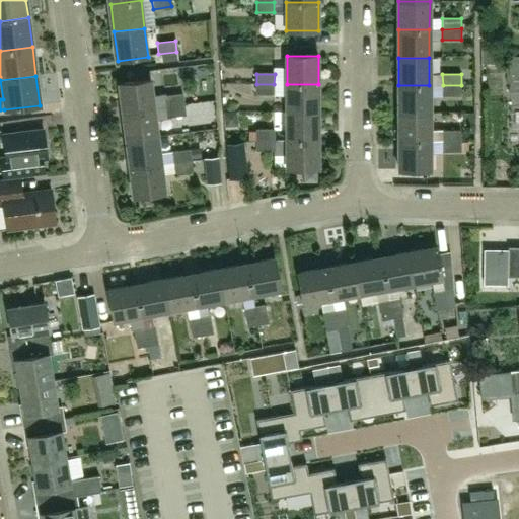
[(150,81),(121,85),(124,114),(154,109),(165,107),(164,96),(152,97),(150,81)]
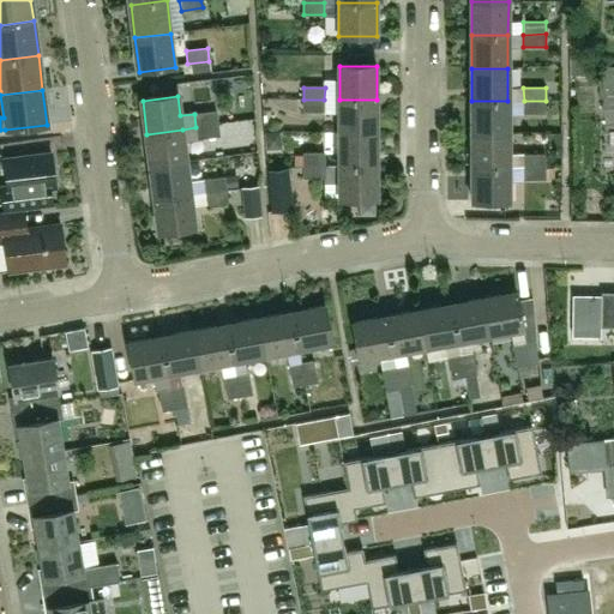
[(304,100),(304,112),(325,112),(324,100),(304,100)]
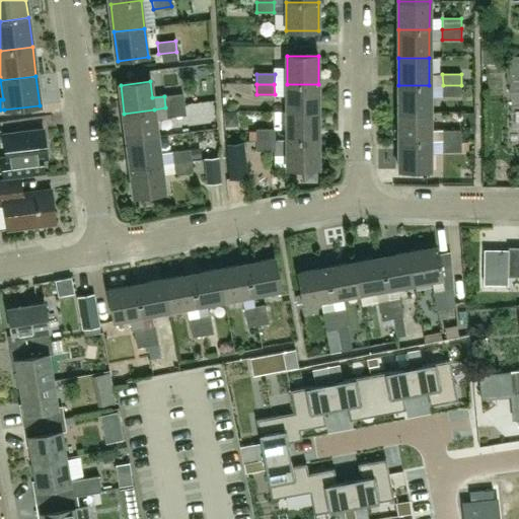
[(318,112),(318,84),(287,84),(287,112),(318,112)]
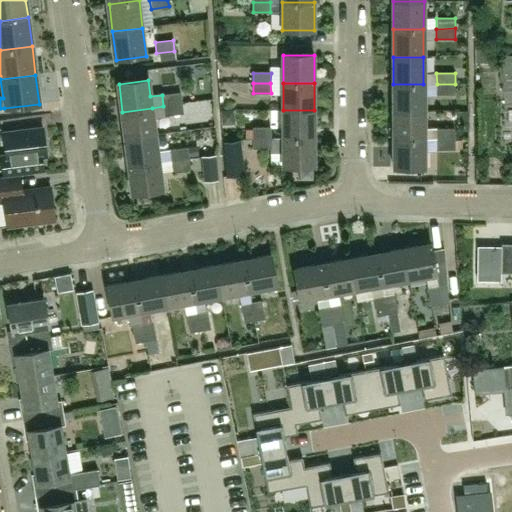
[(423,112),(423,84),(393,84),(393,112),(423,112)]
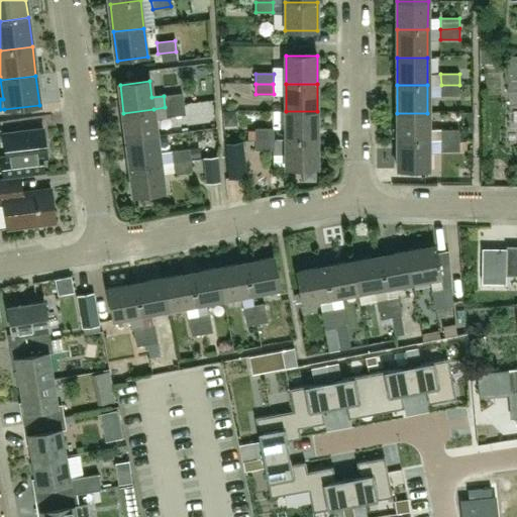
[(459,95),(459,85),(441,85),(441,95),(459,95)]
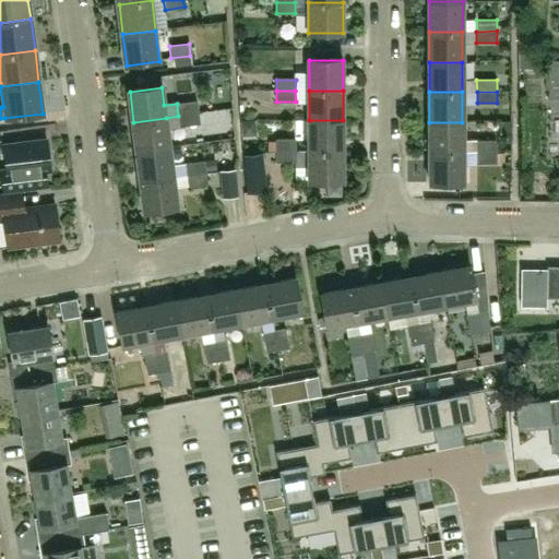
[(178,116),(198,113),(197,100),(177,104),(178,116)]
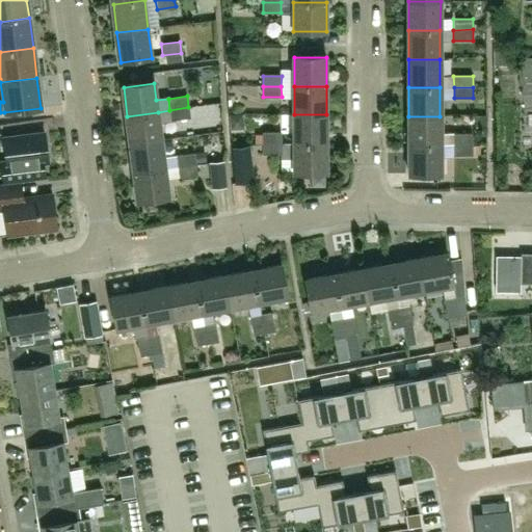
[(190,117),(188,107),(169,110),(170,120),(190,117)]
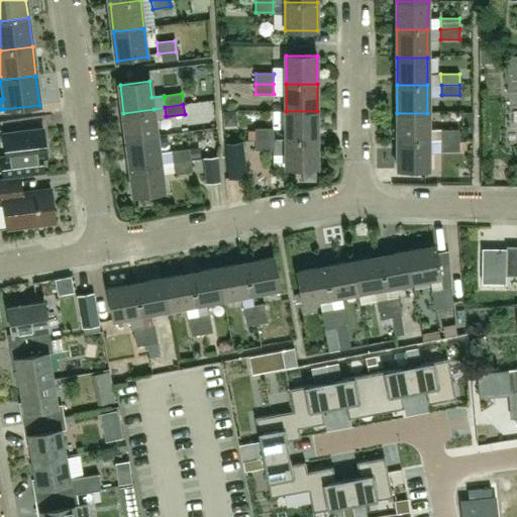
[(127,140),(158,136),(153,109),(123,113),(127,140)]
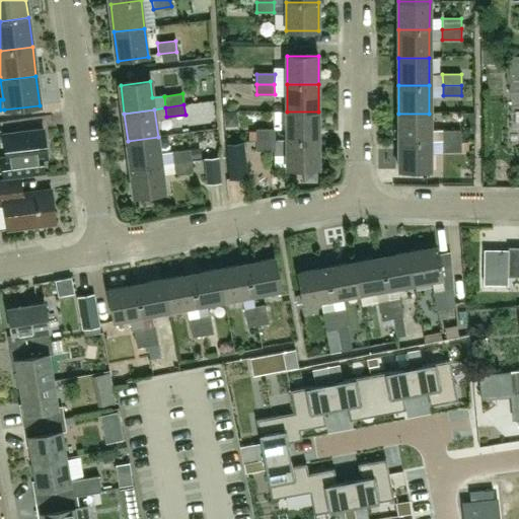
[(318,112),(287,112),(287,140),(318,140),(318,112)]
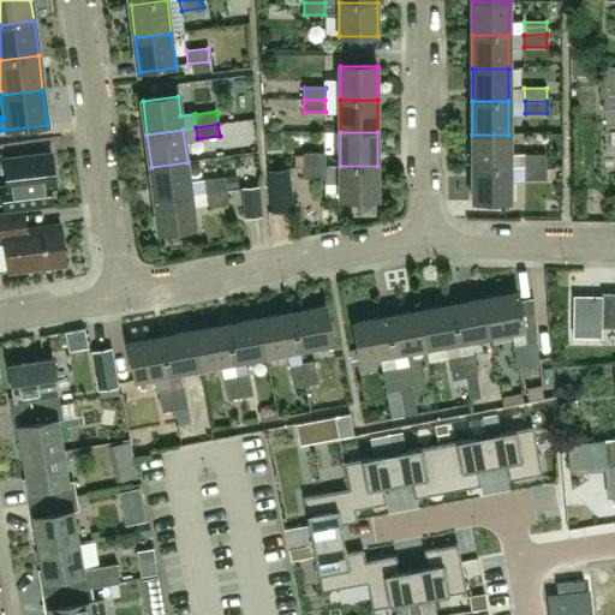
[(508,168),(508,135),(472,135),(472,168),(508,168)]
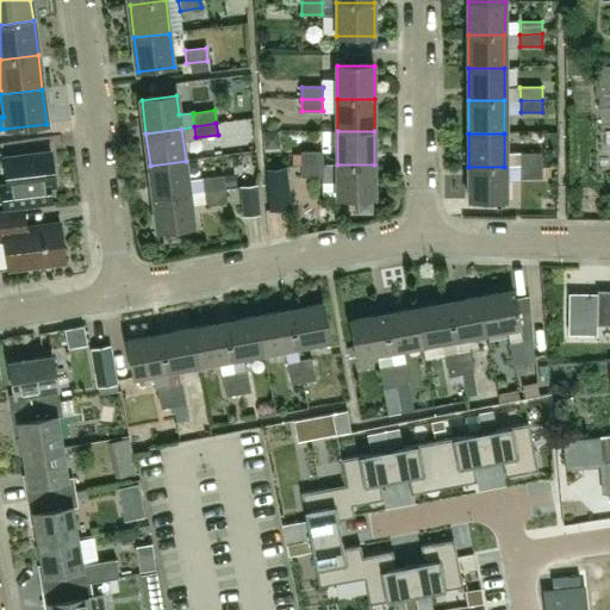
[(0,187),(4,210),(22,207),(51,203),(49,186),(55,186),(50,153),(2,159),(7,185),(0,185),(0,187)]
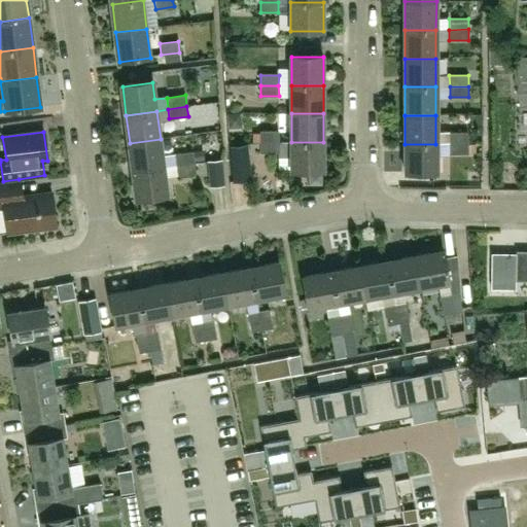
[(260,142),(278,142),(278,132),(260,132),(260,142)]
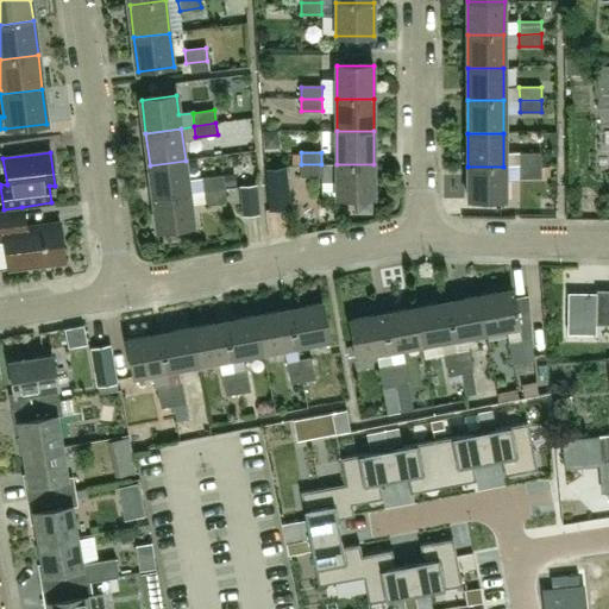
[(520,152),(520,165),(541,165),(541,152),(520,152)]
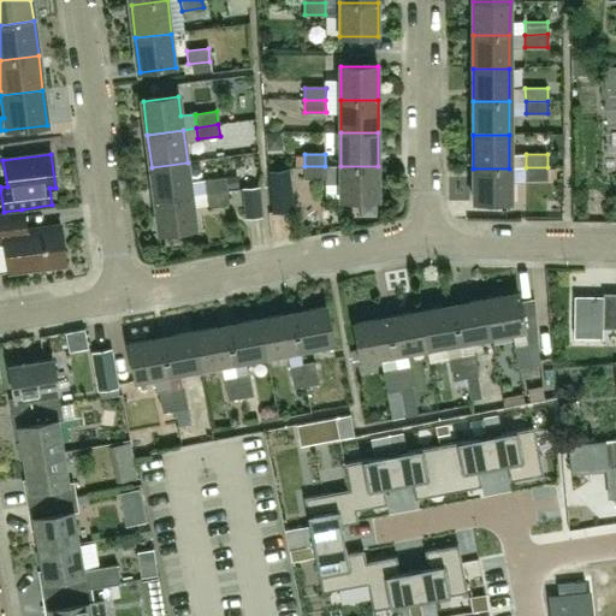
[(157,200),(191,195),(188,163),(152,167),(157,200)]
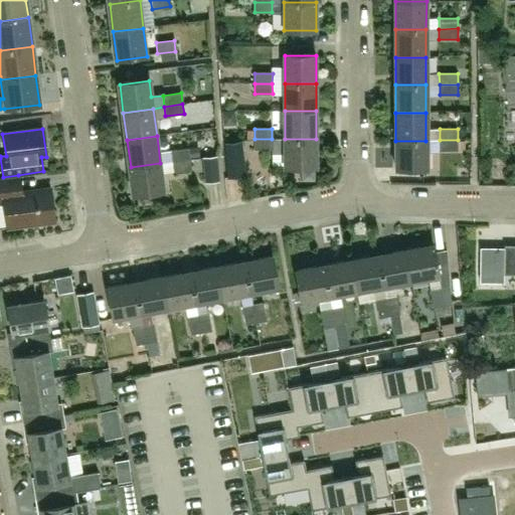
[(316,167),(316,139),(285,139),(272,139),(254,139),(254,149),(272,149),(272,151),(285,151),(285,167),(316,167)]
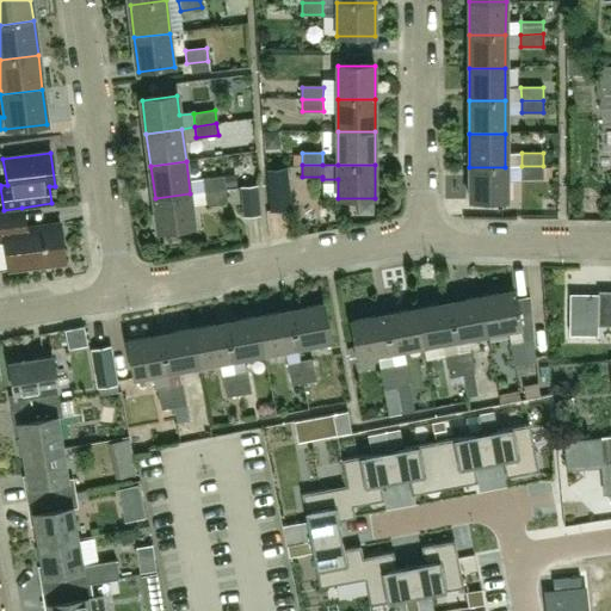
[(522,166),(522,179),(543,178),(543,166),(522,166)]
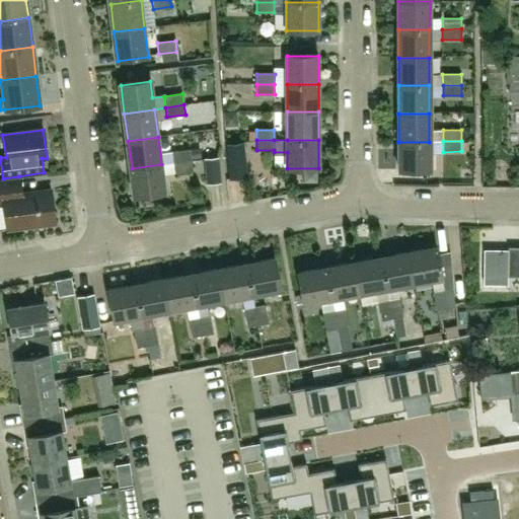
[(226,144),(230,179),(247,177),(244,142),(226,144)]
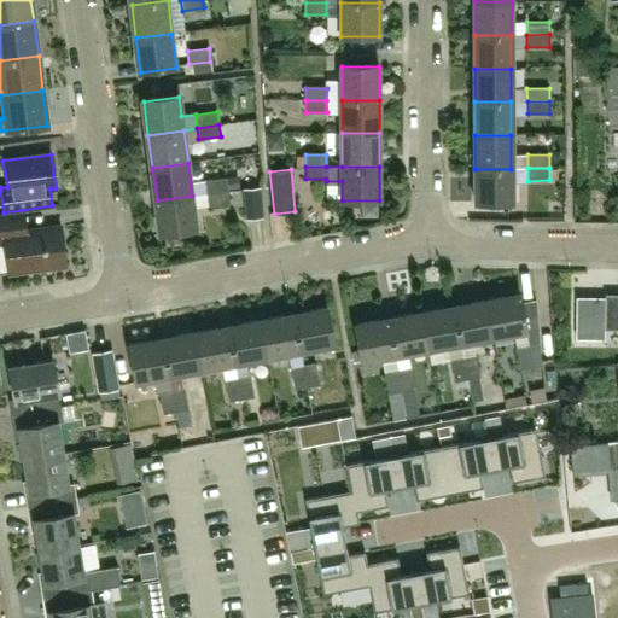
[(511,203),(511,169),(474,169),(474,203),(511,203)]
